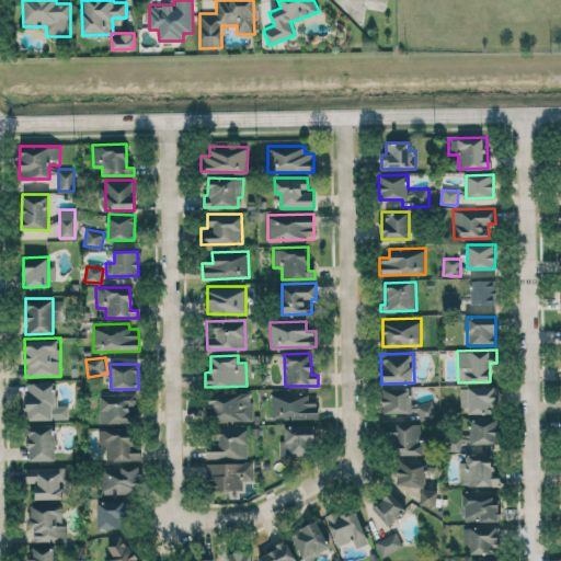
[(68,405),(55,405),(56,382),(26,382),(26,419),(68,420),(68,405)]
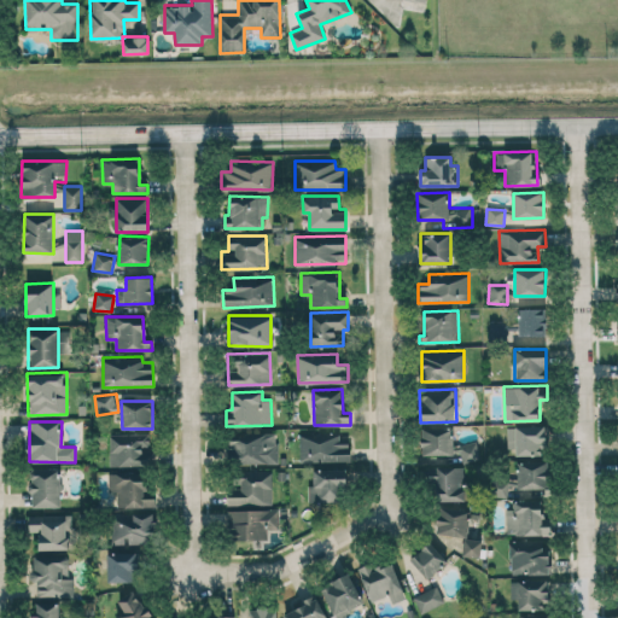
[(507,448),(516,448),(516,455),(540,455),(540,447),(546,447),(546,425),(507,425),(507,448)]
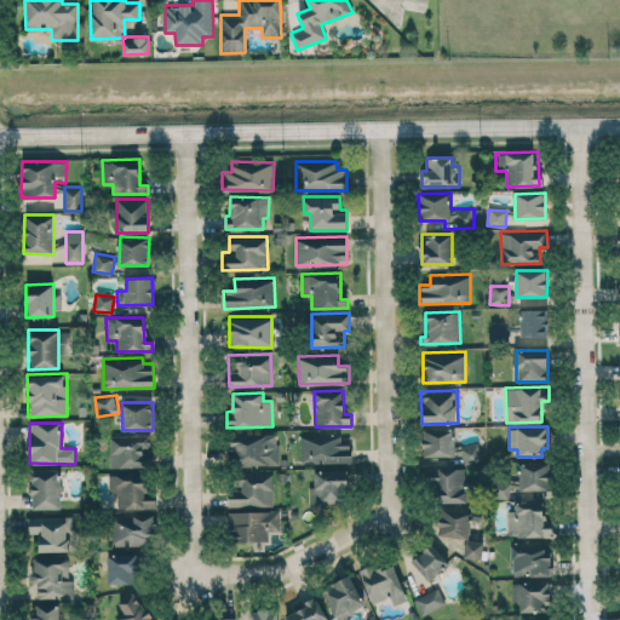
[(455,457),(455,429),(424,428),(424,455),(455,457)]
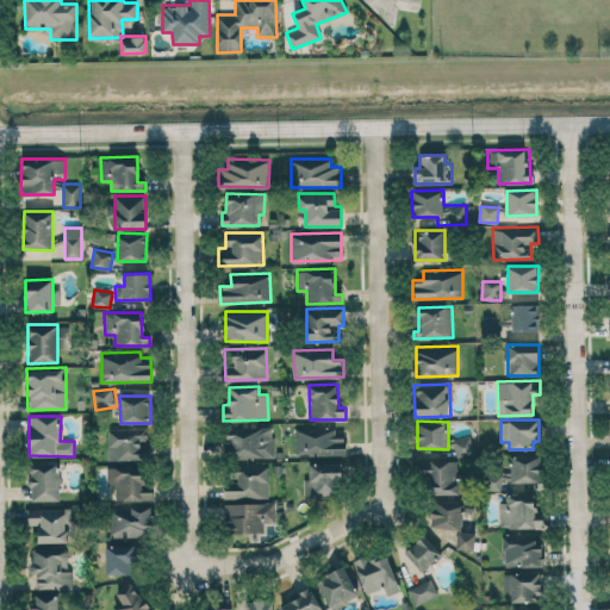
[(274,456),(273,427),(225,428),(226,459),(274,456)]
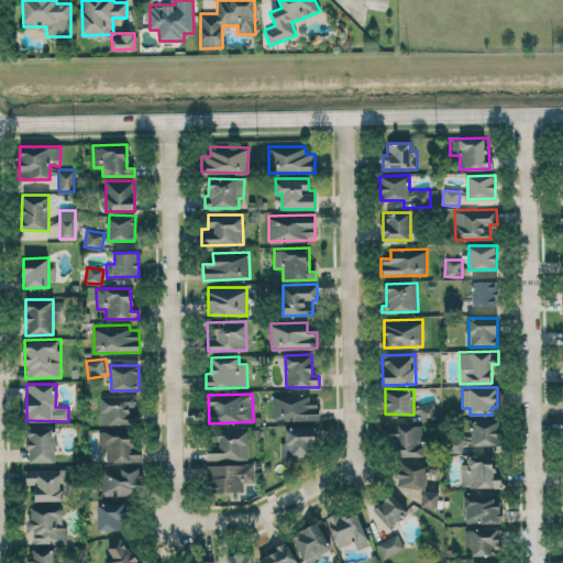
[(273,420),(319,419),(319,399),(309,399),(309,394),(273,395),(273,420)]
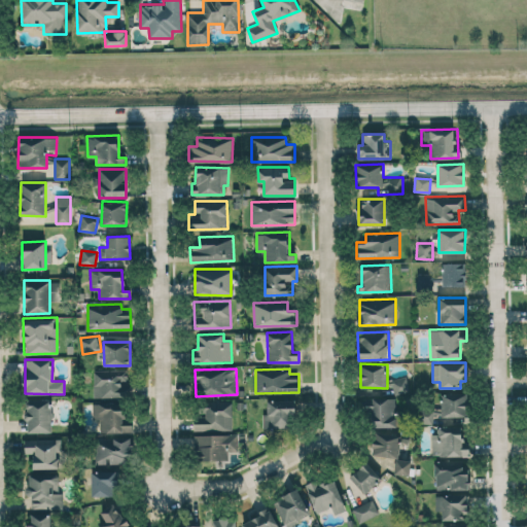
[(128,370),(93,370),(94,396),(129,396),(128,370)]
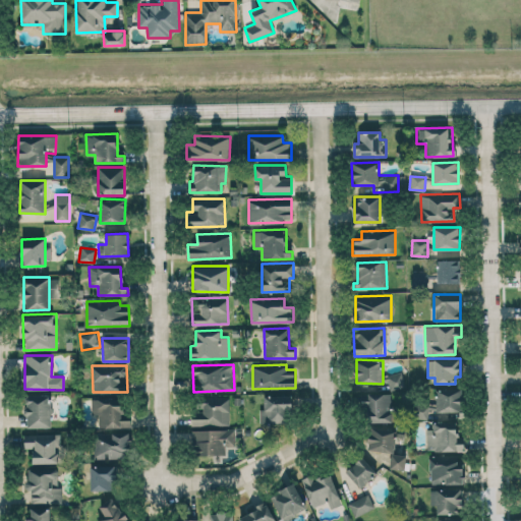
[(383,375),(384,381),(388,380),(390,390),(405,387),(401,371),(383,375)]
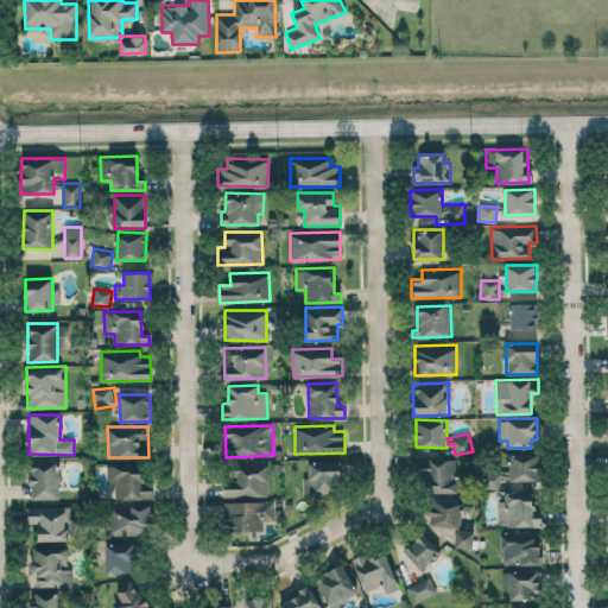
[(540,480),(539,453),(508,454),(510,481),(540,480)]
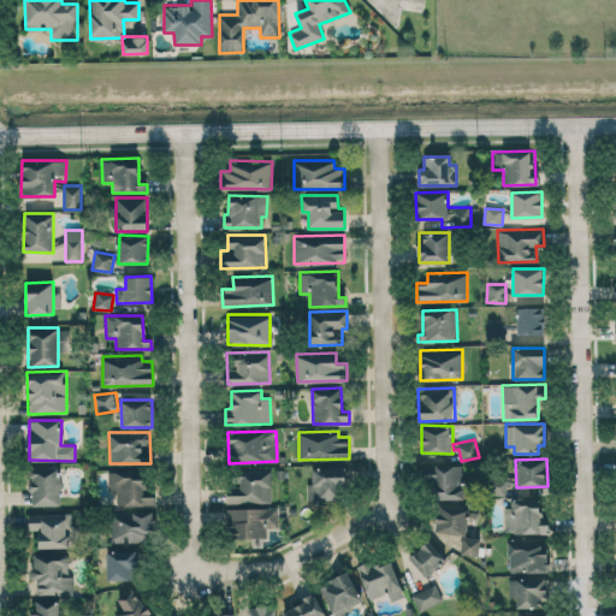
[(431,499),(463,498),(462,465),(430,466),(431,499)]
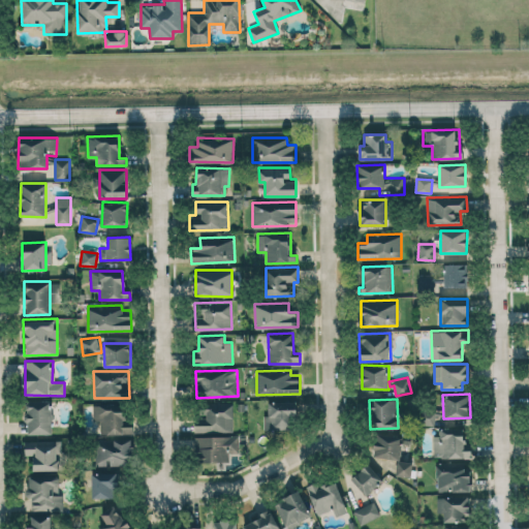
[(52,434),(52,400),(25,401),(26,434),(52,434)]
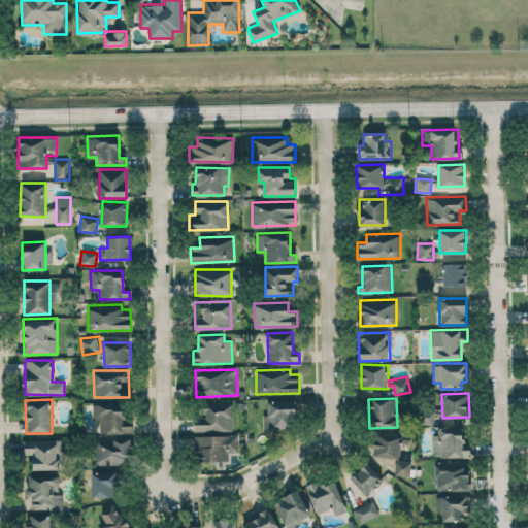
[(263,428),(295,429),(295,401),(268,400),(268,415),(264,415),(263,428)]
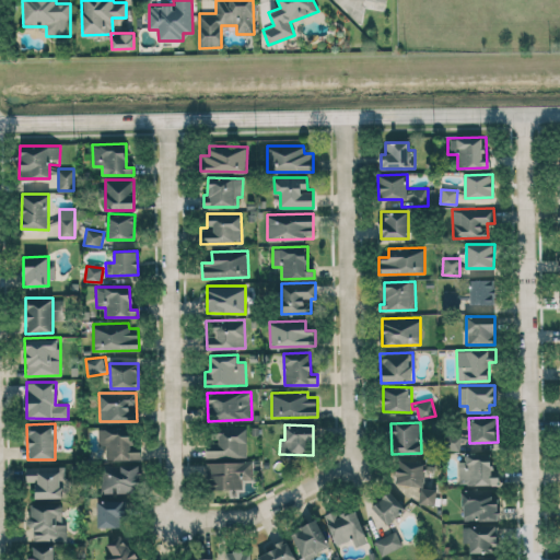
[(246,427),(214,427),(214,443),(206,443),(206,456),(246,456),(246,427)]
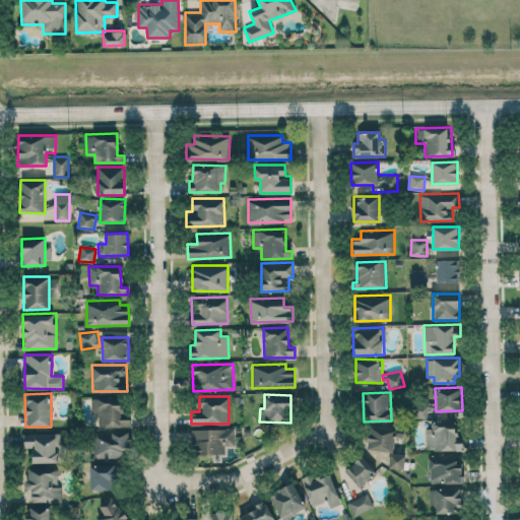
[(91,397),(91,413),(99,413),(99,427),(131,427),(131,415),(122,416),(122,397),(91,397)]
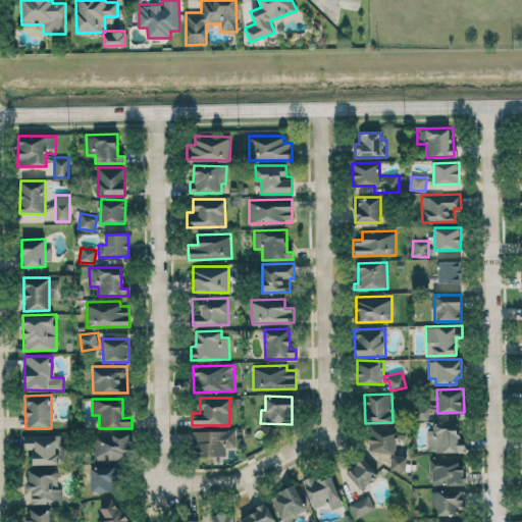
[(436,410),(436,405),(417,404),(416,419),(428,419),(429,410),(436,410)]
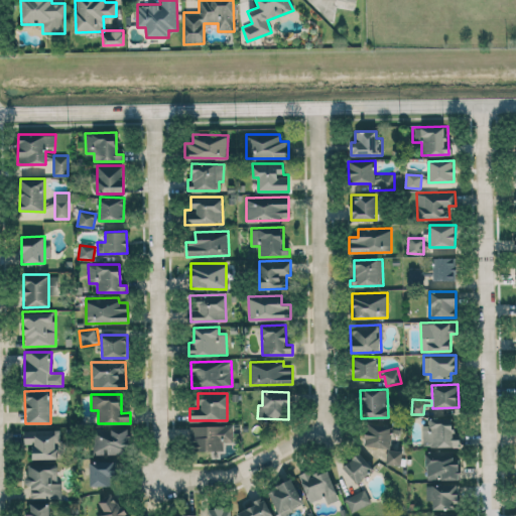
[(460,445),(460,437),(453,437),(452,417),(428,418),(428,424),(422,424),(423,446),(460,445)]
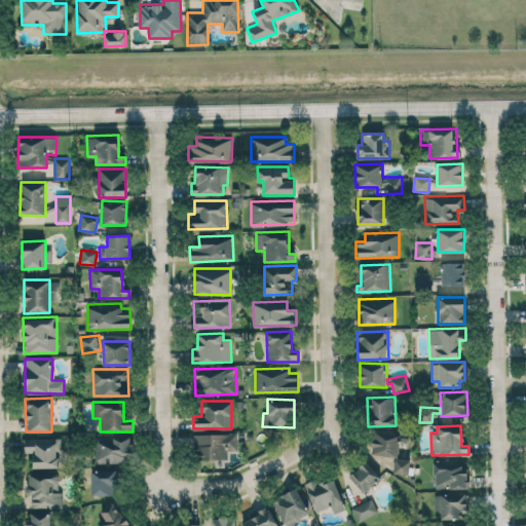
[(399,456),(400,433),(372,431),(371,455),(399,456)]
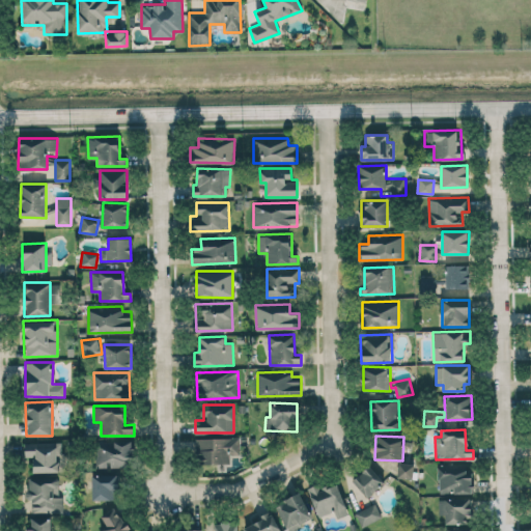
[(240,437),(195,439),(196,464),(230,463),(230,454),(240,454),(240,437)]
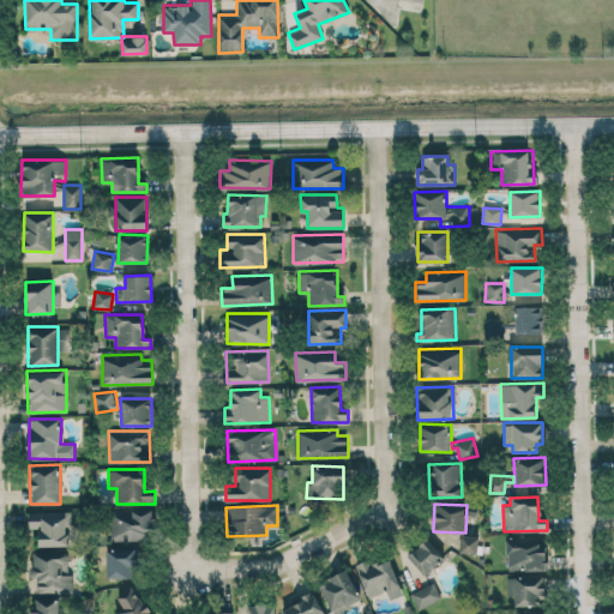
[(113,509),(112,539),(152,540),(154,510),(113,509)]
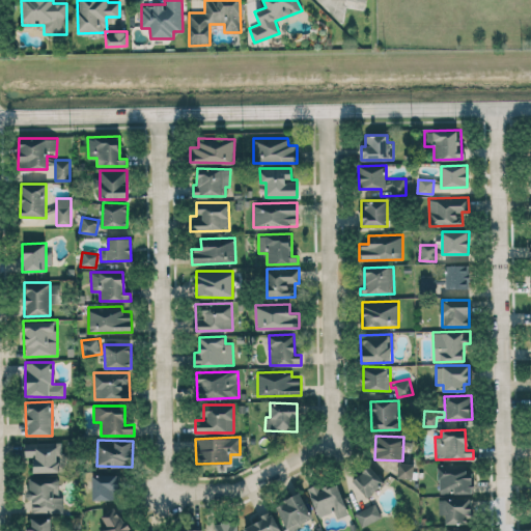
[(33,472),(61,472),(60,442),(24,443),(24,456),(33,456),(33,472)]
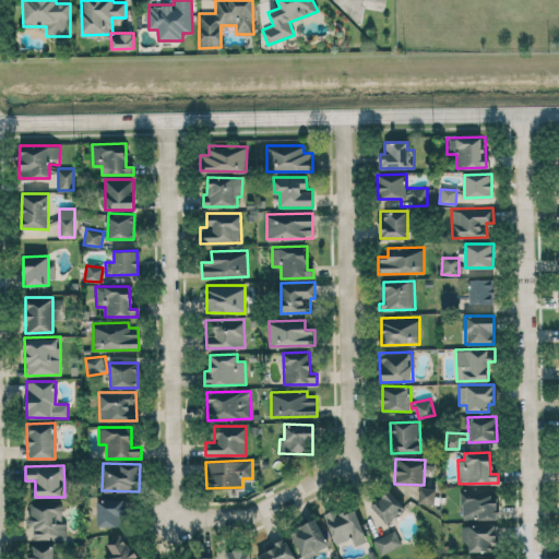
[(436,488),(419,486),(418,502),(435,504),(436,488)]
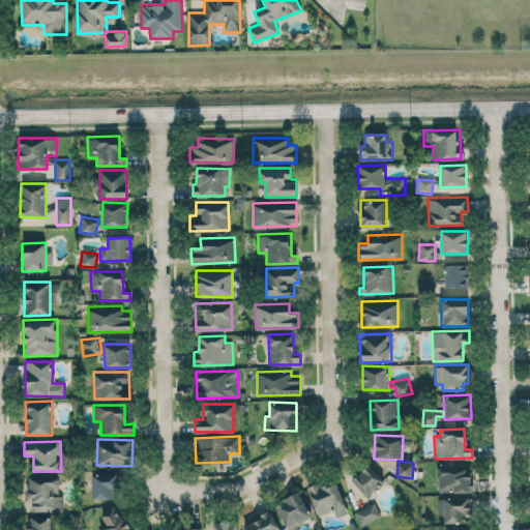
[(471,491),(470,463),(437,464),(438,493),(471,491)]
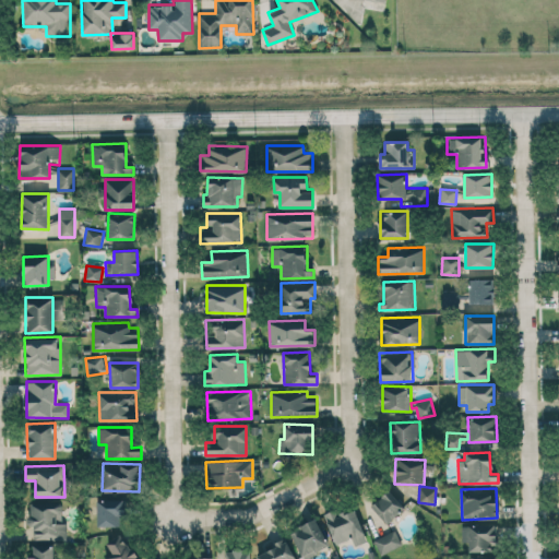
[(389,523),(404,504),(387,490),(371,508),(389,523)]
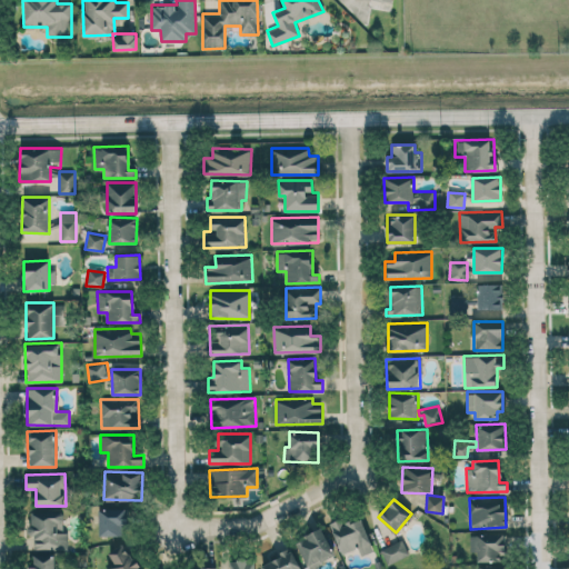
[(125,535),(125,507),(98,507),(99,536),(125,535)]
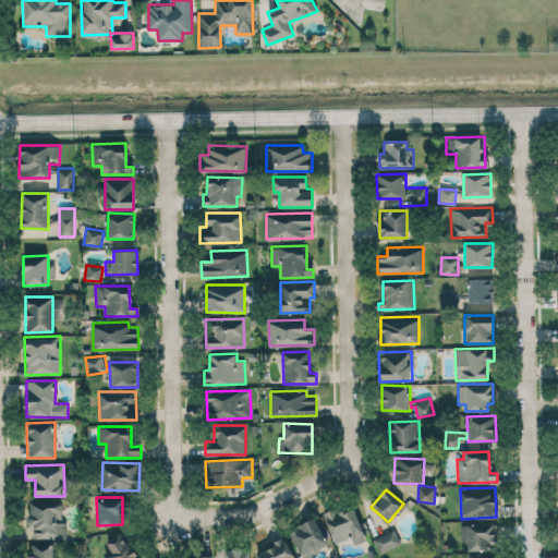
[(67,522),(62,522),(61,500),(29,501),(29,523),(33,523),(33,538),(67,537),(67,522)]
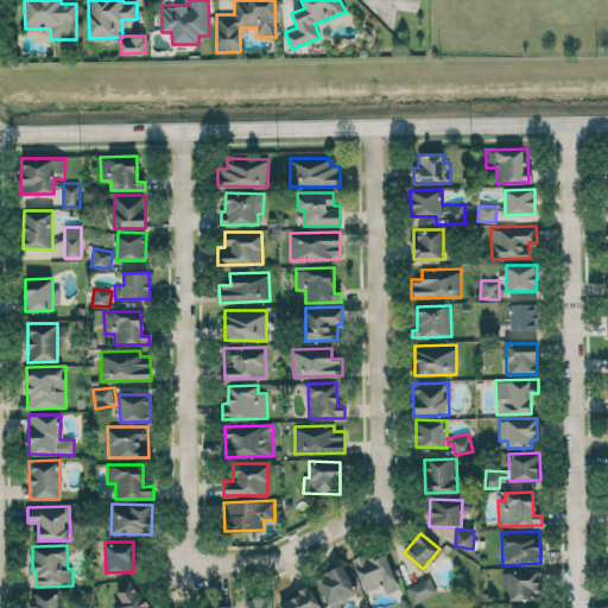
[(365,591),(382,584),(386,594),(400,588),(386,553),(362,563),(359,556),(352,558),(365,591)]
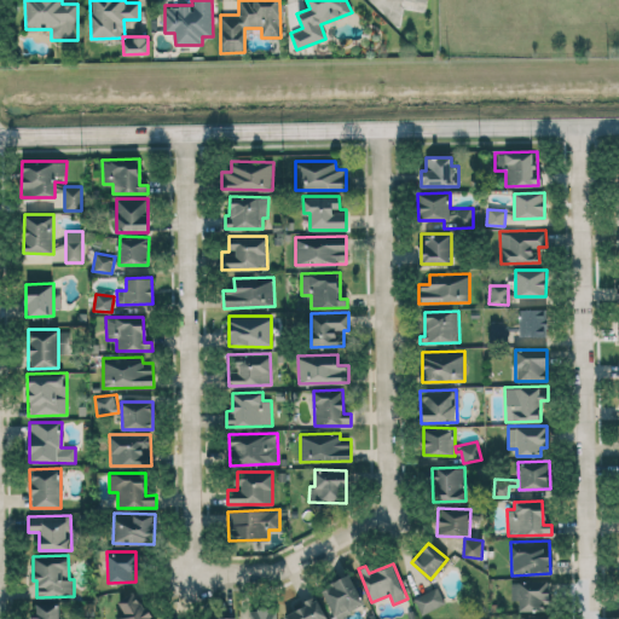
[(335,618),(365,605),(351,573),(320,586),(335,618)]
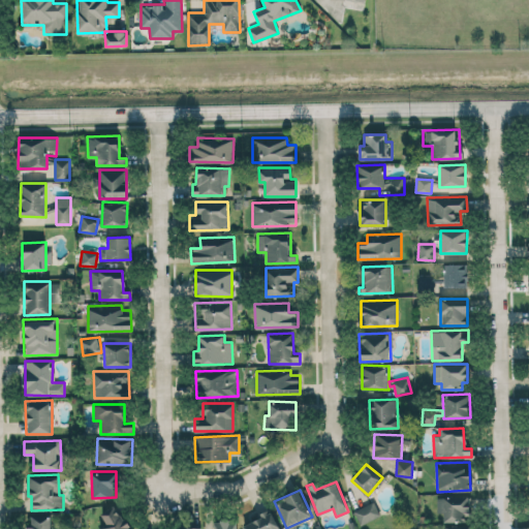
[(443,522),(470,521),(469,496),(437,496),(437,512),(443,512),(443,522)]
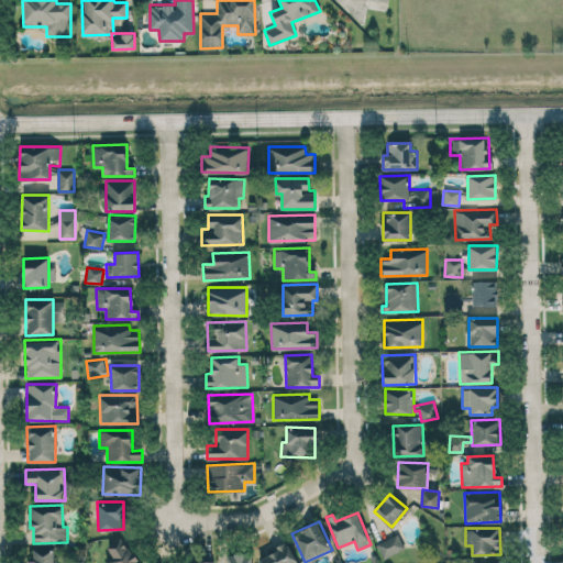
[(405,548),(398,533),(376,543),(383,559),(405,548)]
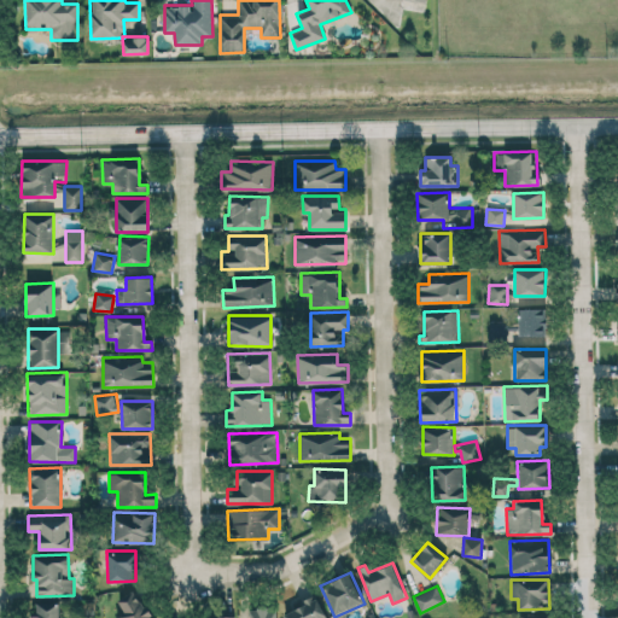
[(117,599),(124,613),(115,617),(151,617),(135,589),(117,599)]
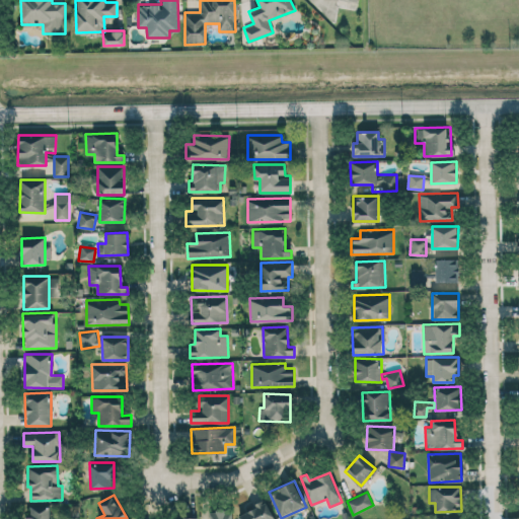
[(250,505),(251,510),(237,515),(238,518),(274,518),(266,499),(250,505)]
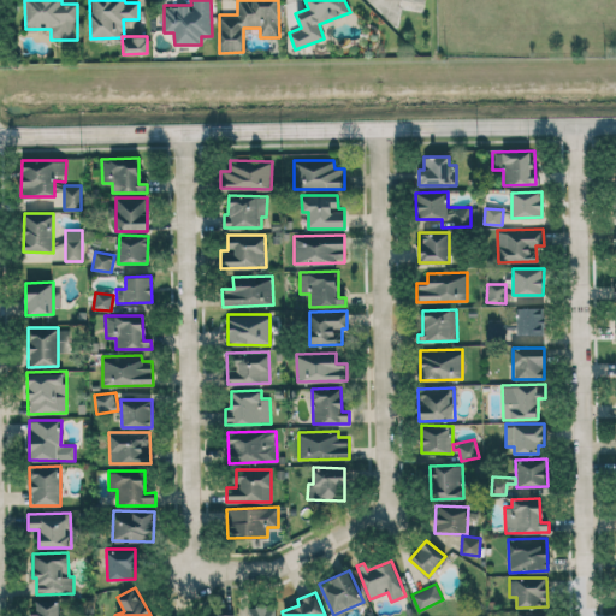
[(59,615),(59,599),(31,600),(31,615),(59,615)]
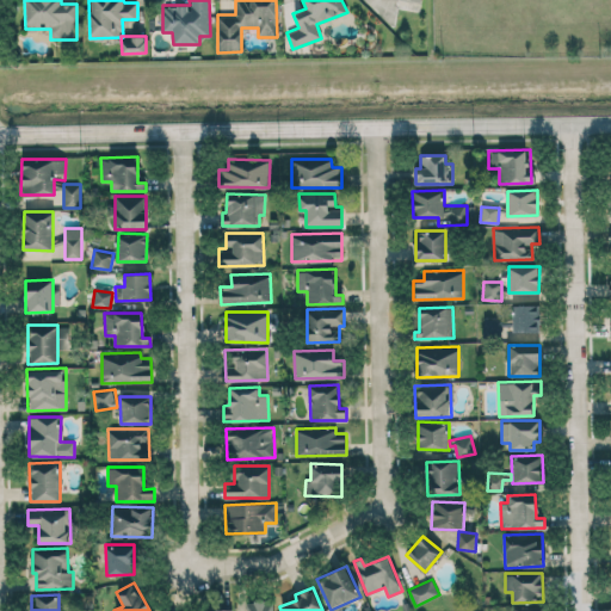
[(247,600),(247,610),(273,610),(273,600),(247,600)]
